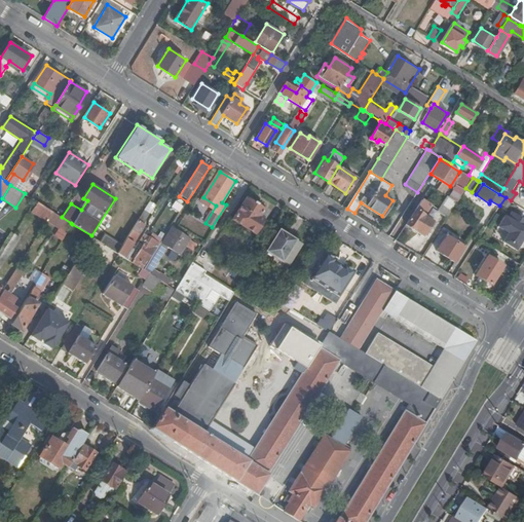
[(446,194),(437,210),(447,217),(454,207),(457,201),(446,194)]
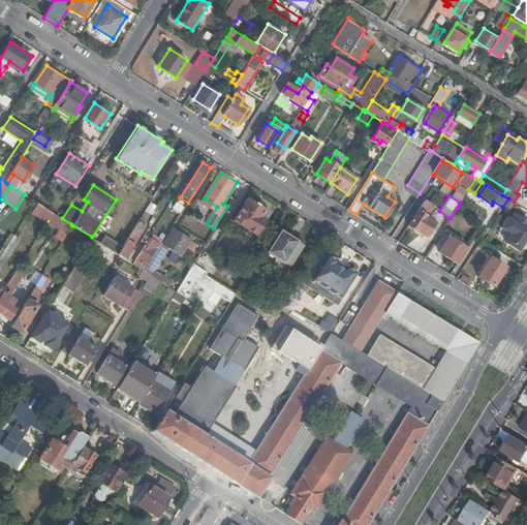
[(249,198),(235,220),(256,235),(266,220),(261,217),(267,209),(249,198)]
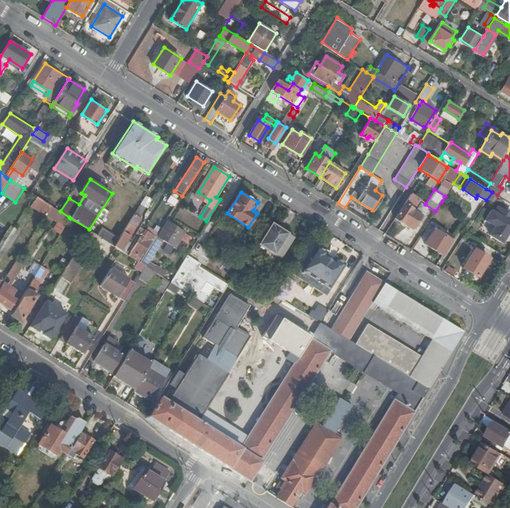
[(37,197),(31,206),(45,215),(49,210),(51,206),(37,197)]
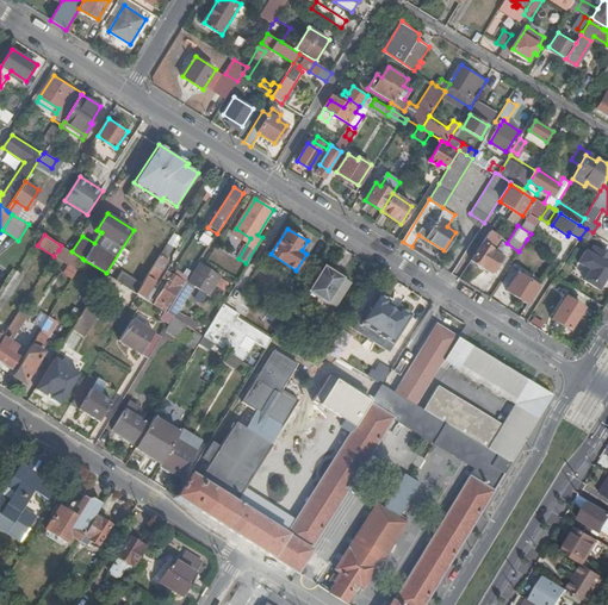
[(492,249),(482,242),(471,259),(490,272),(501,256),(491,250),(492,249)]
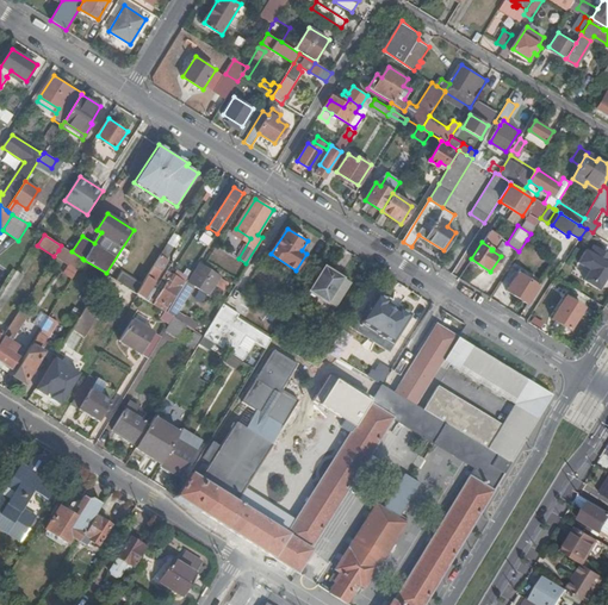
[(607,256),(587,243),(578,257),(590,264),(584,275),(601,286),(607,274),(607,256)]
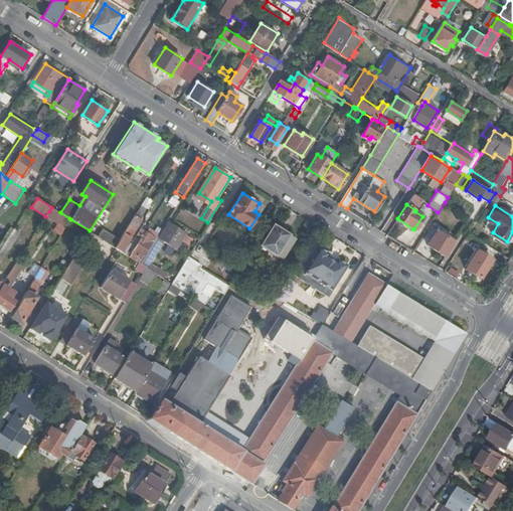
[(51,207),(49,211),(66,222),(69,218),(60,212),(51,207)]
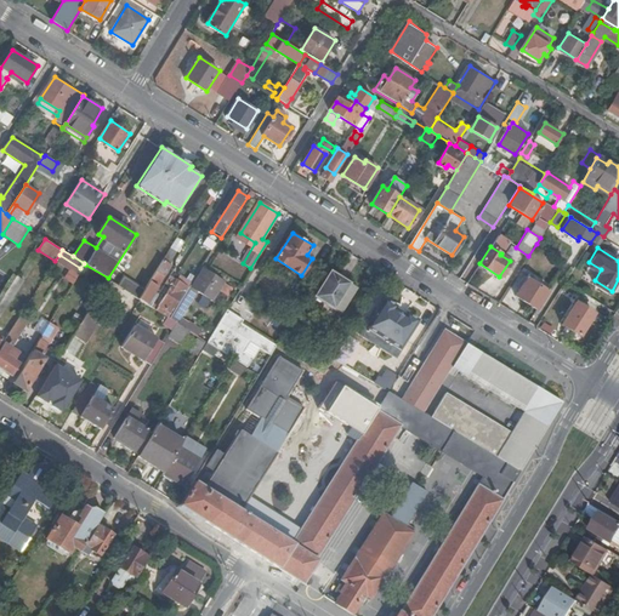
[(171,263),(164,258),(145,291),(140,298),(141,300),(147,303),(171,263)]
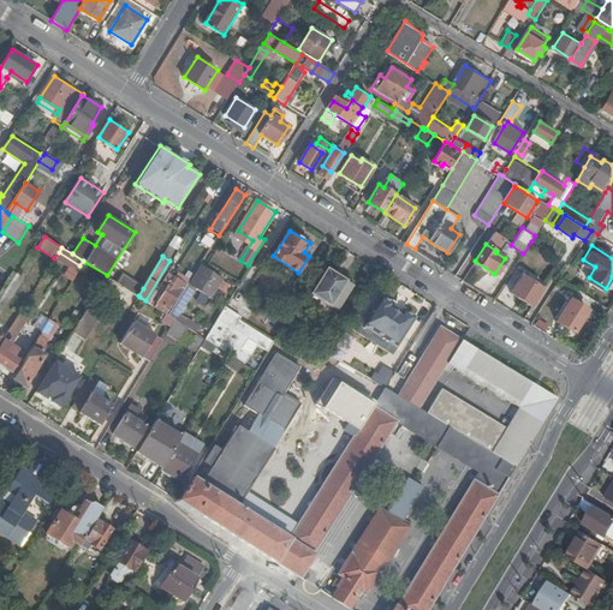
[(189,282),(188,285),(168,315),(174,318),(177,320),(197,287),(210,295),(222,277),(203,265),(191,283),(189,282)]
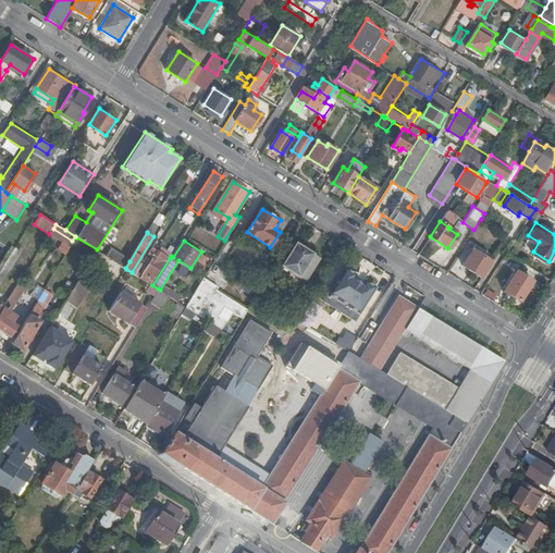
[(319,258),(296,244),(279,272),(301,286),(319,258)]
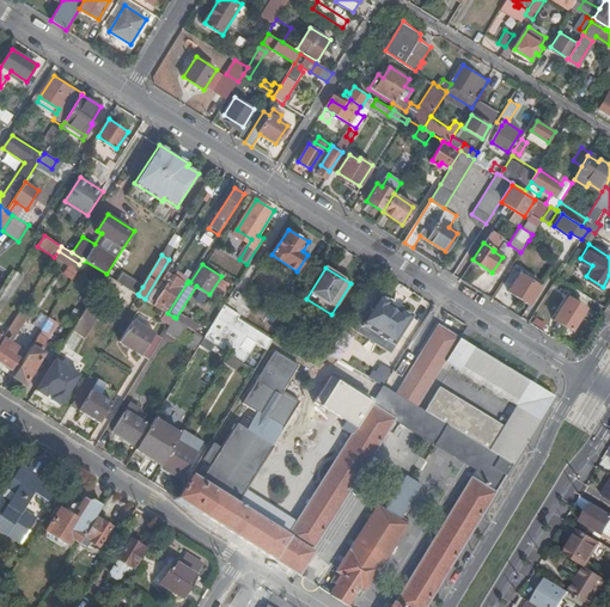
[(165,279),(170,281),(154,305),(156,306),(166,312),(184,282),(187,283),(188,281),(190,277),(178,270),(176,276),(169,271),(165,279)]
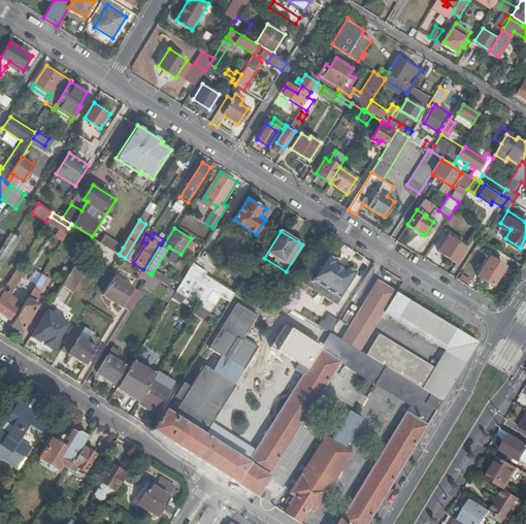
[(0,268),(20,239),(13,235),(0,256),(0,268)]
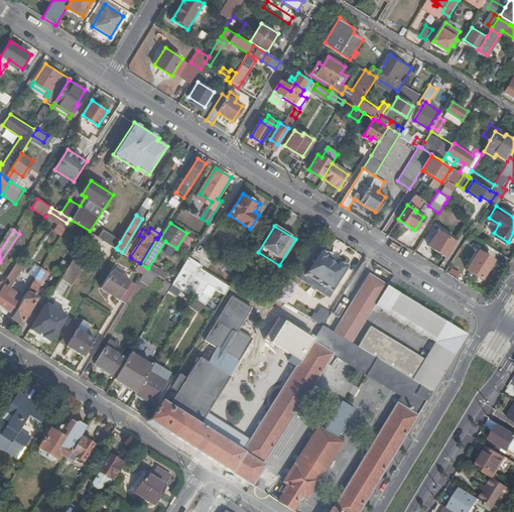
[(438,231),(429,246),(446,256),(456,242),(438,231)]
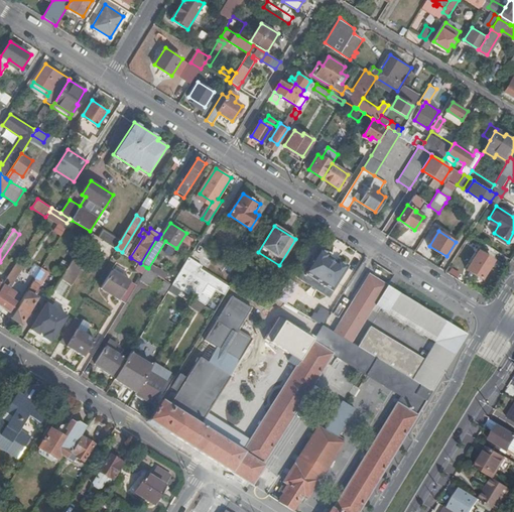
[(107,256),(102,264),(106,267),(115,253),(117,249),(116,248),(107,242),(93,234),(87,243),(107,256)]
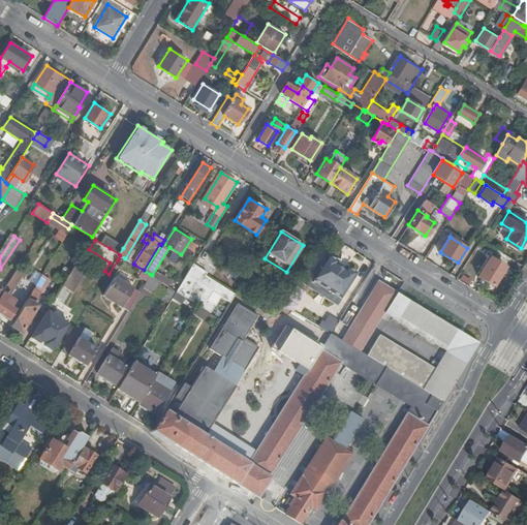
[(123,248),(114,243),(110,248),(119,254),(123,248)]
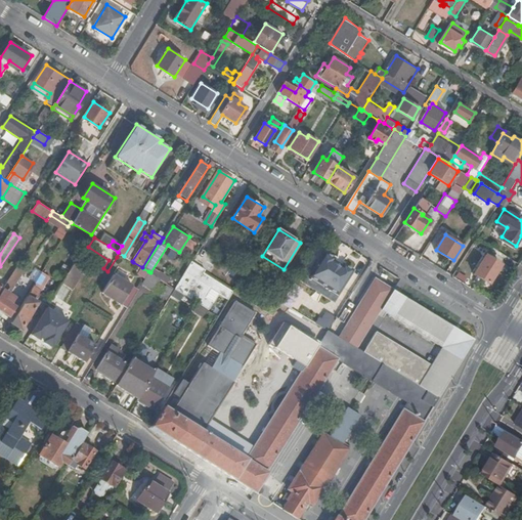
[(117,257),(131,265),(133,262),(132,261),(124,256),(119,253),(117,257)]
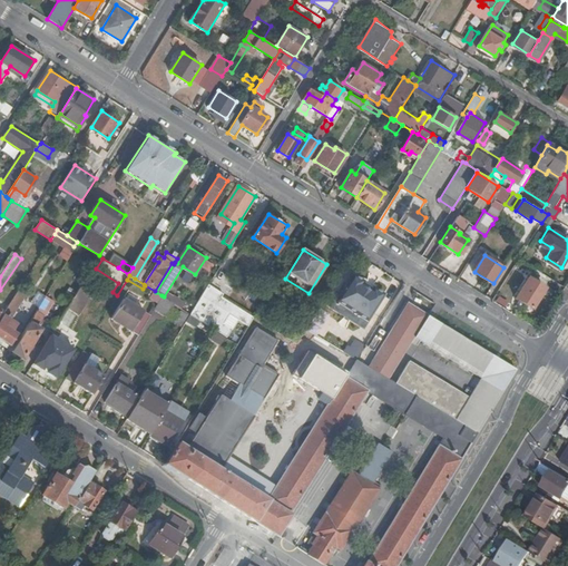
[(358,282),(350,276),(334,300),(368,321),(382,296),(370,290),(369,292),(356,284),(358,282)]
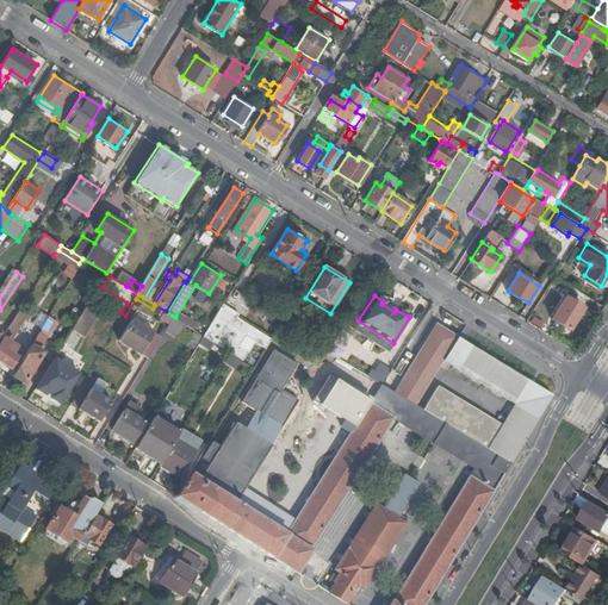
[(569,329),(583,306),(566,297),(552,319),(569,329)]
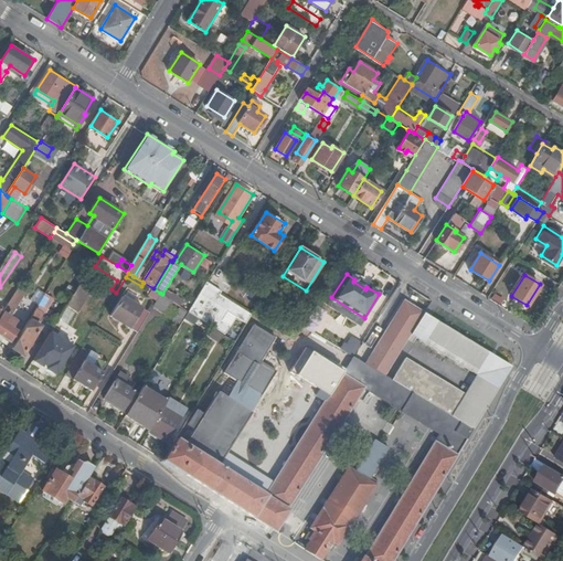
[(93,287),(82,281),(56,320),(59,321),(67,327),(93,287)]
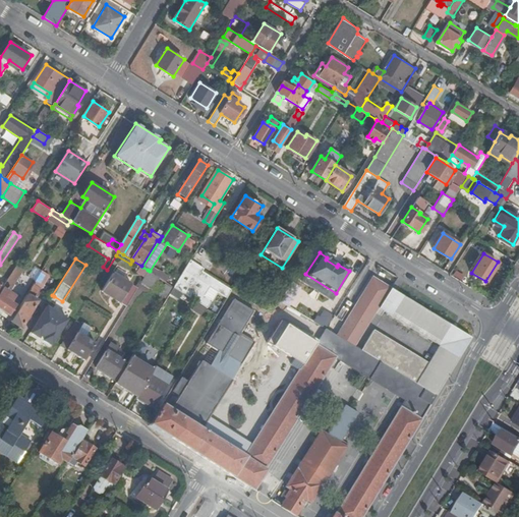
[(205,269),(191,260),(174,286),(195,299),(208,307),(209,307),(213,301),(205,296),(211,287),(227,297),(231,290),(203,273),(205,269)]
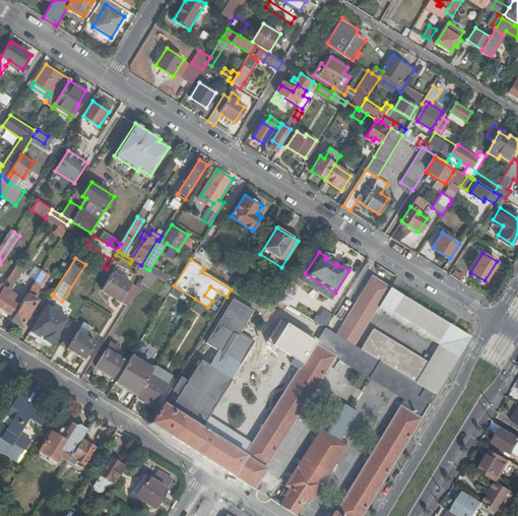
[(16,262),(7,280),(15,284),(25,266),(16,262)]
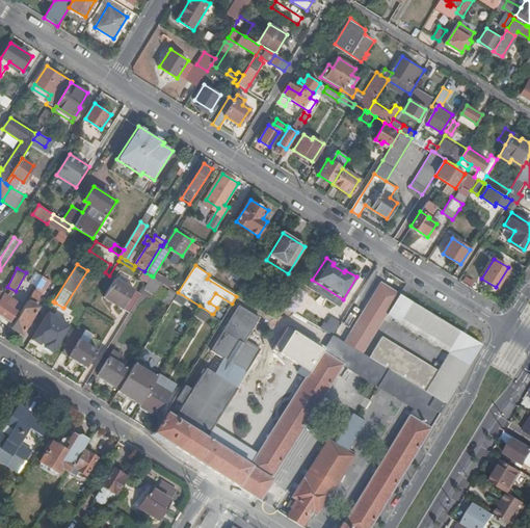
[(51,281),(43,275),(11,326),(21,334),(37,307),(34,305),(42,293),(43,294),(51,281)]
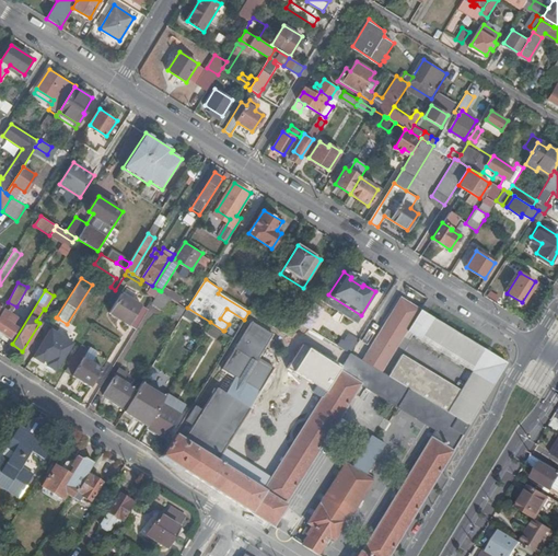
[(123,294),(111,314),(135,331),(147,311),(123,294)]
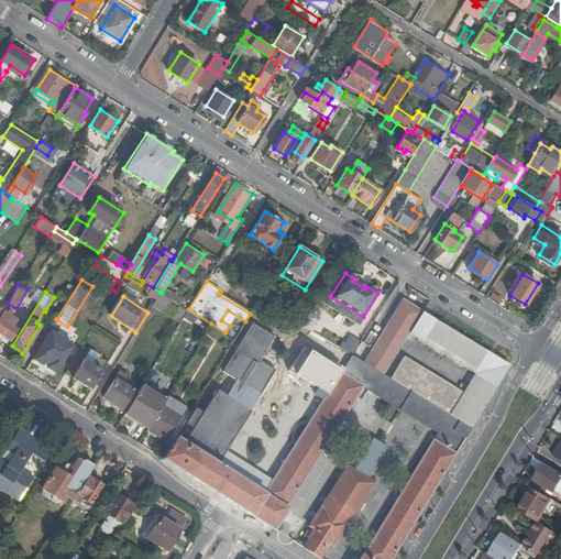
[(387,324),(407,335),(409,331),(421,311),(422,310),(403,298),(387,324)]
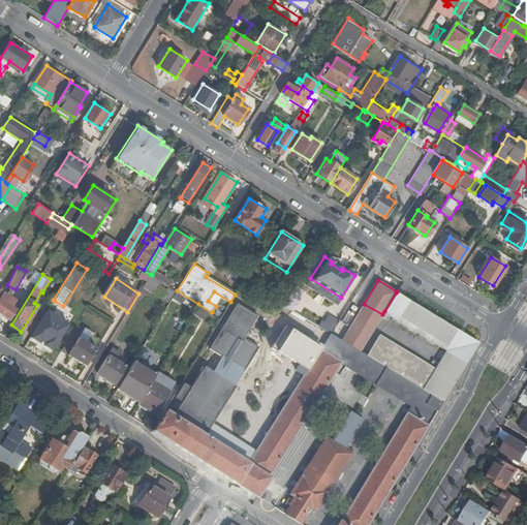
[(11,292),(4,287),(0,295),(0,313),(9,319),(17,309),(6,302),(9,296),(11,292)]
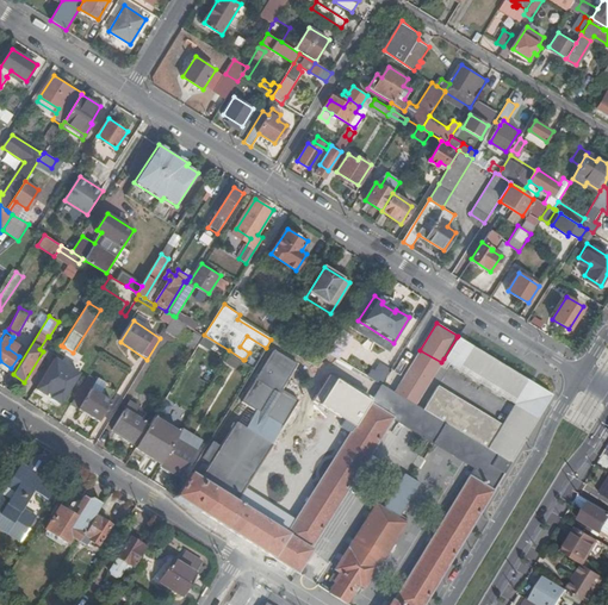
[(486,385),(515,401),(502,422),(488,447),(498,453),(510,461),(552,393),(457,337),(444,359),(486,385)]
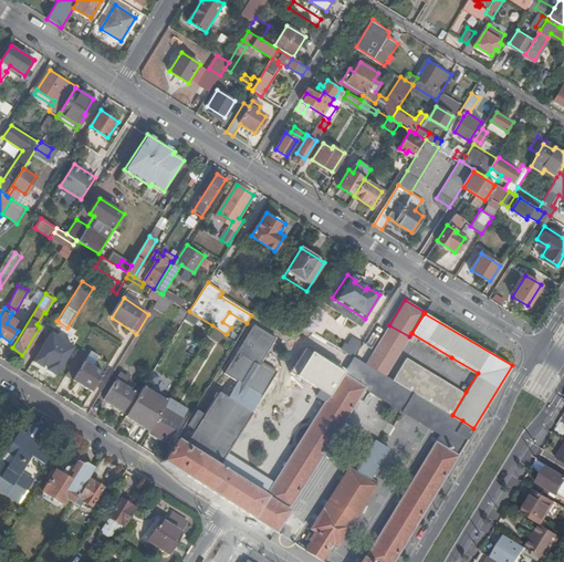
[(59,322),(55,328),(64,333),(68,328),(59,322)]
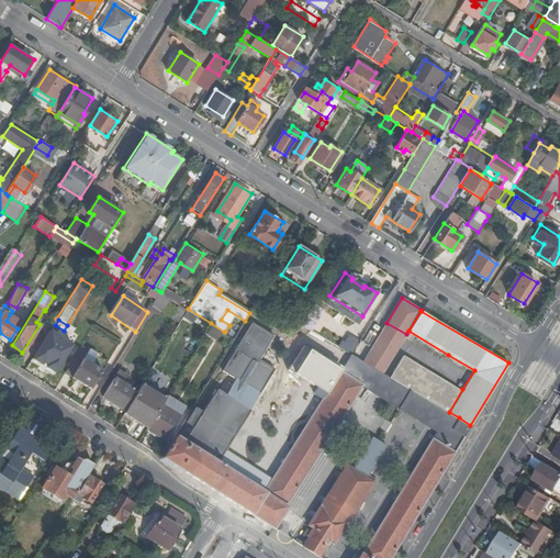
[(257,412),(267,419),(292,378),(281,371),(258,357),(273,334),(252,321),(222,369),(235,377),(225,392),(250,409),(246,415),(253,420),(257,412)]
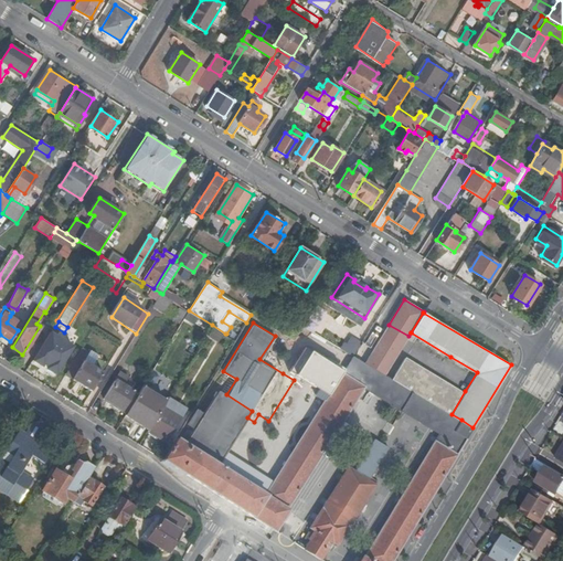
[(225,334),(212,325),(205,335),(219,343),(225,334)]
